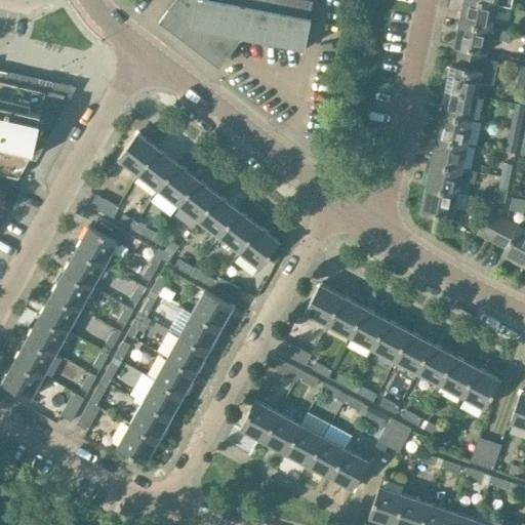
[(173,0),(158,22),(159,23),(161,19),(218,64),(230,48),(238,37),(303,49),(312,0),(173,0)]
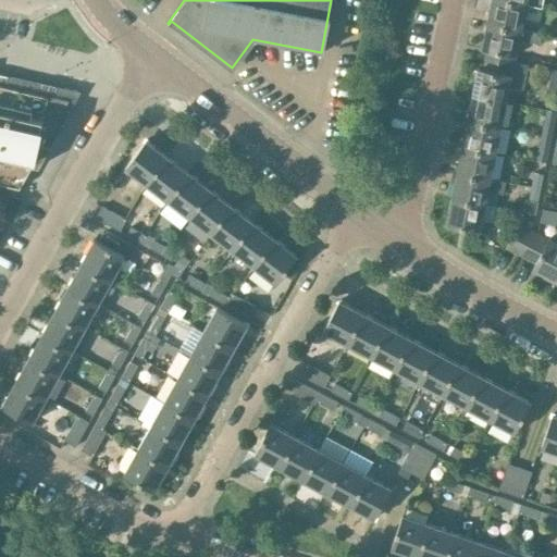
[(521,29),(525,3),(508,0),(492,0),(487,22),(521,29)]
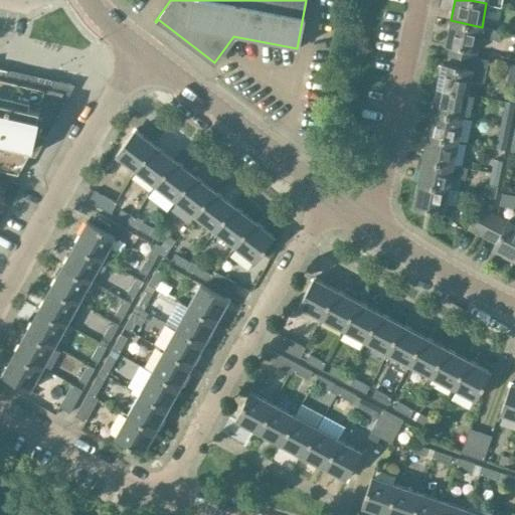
[(501,31),(482,27),(451,20),(446,45),(477,51),(480,36),(499,40),(501,31)]
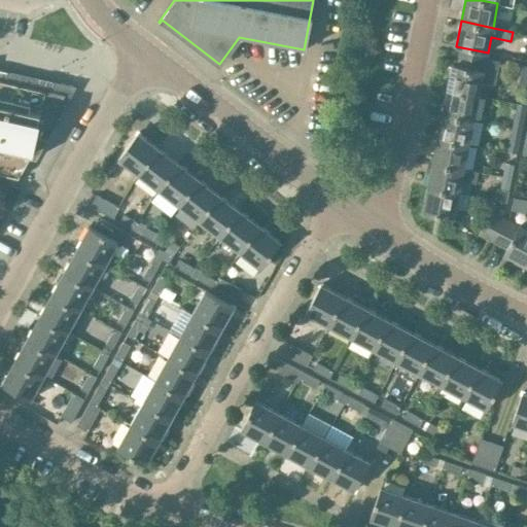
[(495,84),(499,61),(460,54),(458,66),(453,65),(448,90),(479,96),(482,81),(495,84)]
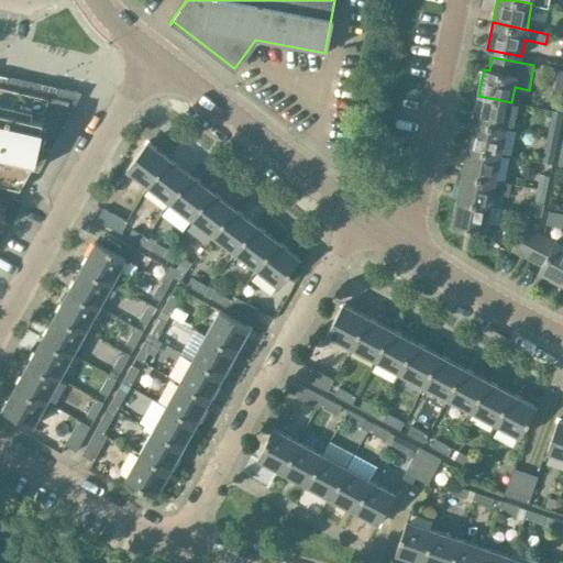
[(0,185),(21,190),(33,167),(40,168),(51,148),(55,140),(50,138),(69,101),(0,85),(0,185)]
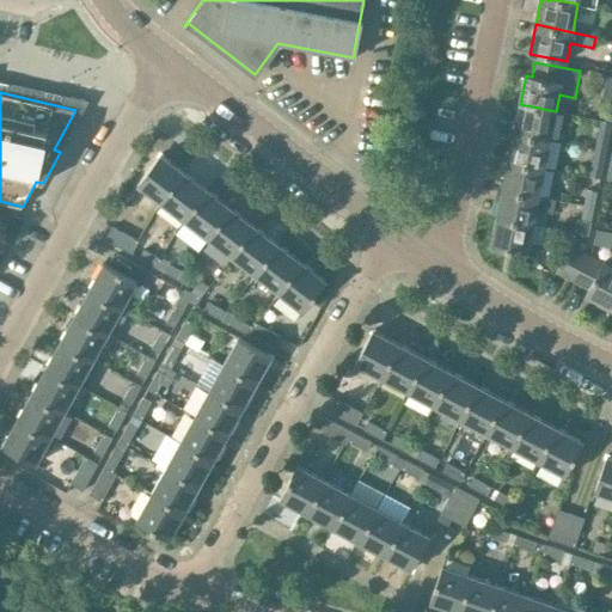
[(550,139),(556,111),(520,104),(514,132),(550,139)]
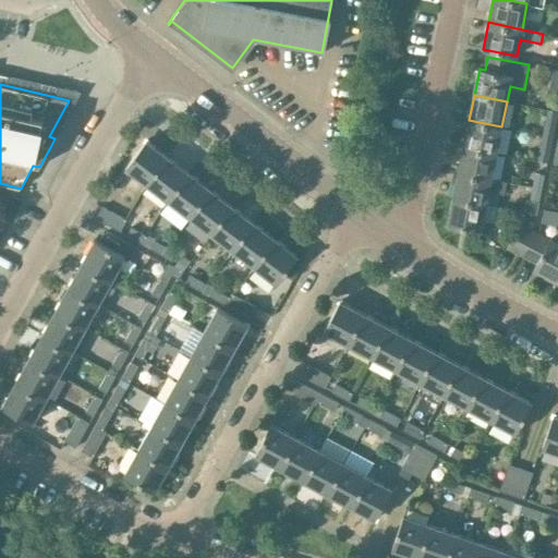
[(497,152),(501,126),(469,120),(463,145),(497,152)]
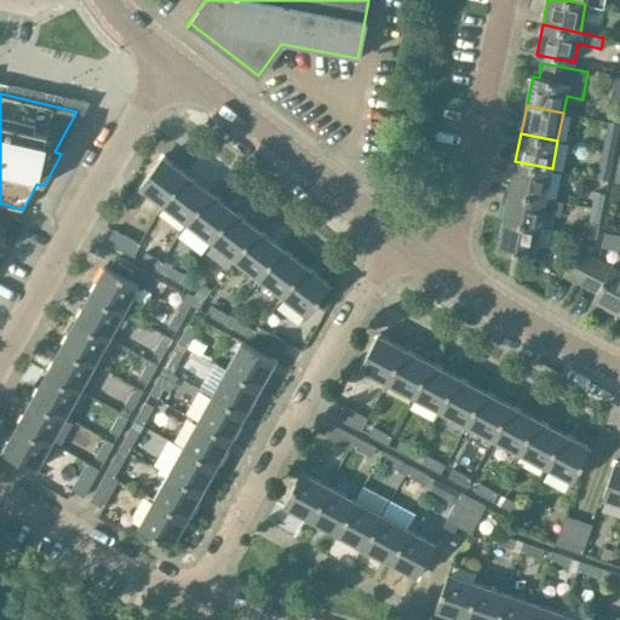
[(613,153),(616,137),(606,135),(603,150),(613,153)]
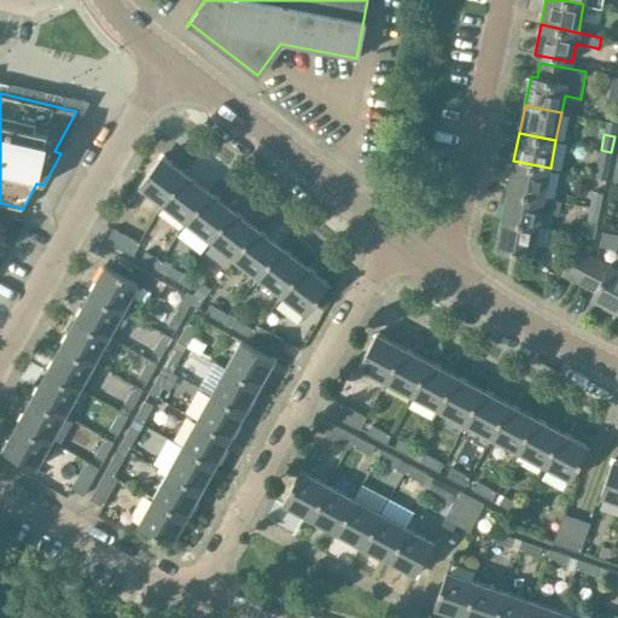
[(608,167),(611,152),(601,150),(598,164),(608,167)]
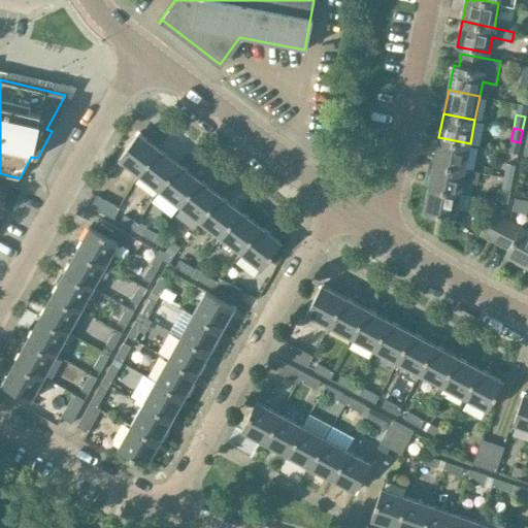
[(137,173),(157,147),(137,132),(118,158),(137,173)]
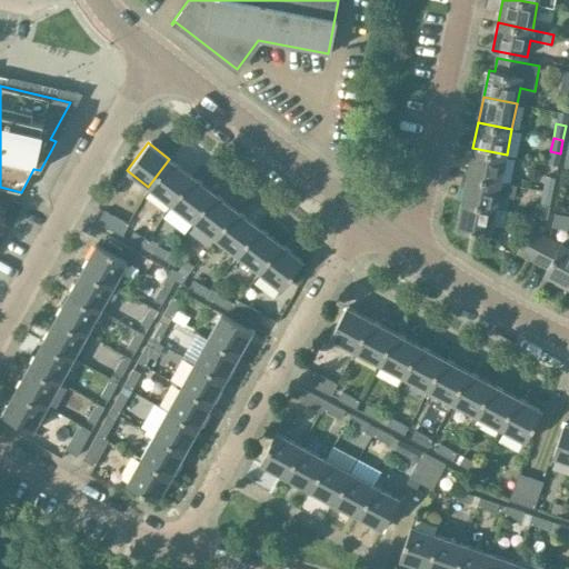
[(501,180),(507,155),(472,148),(468,173),(501,180)]
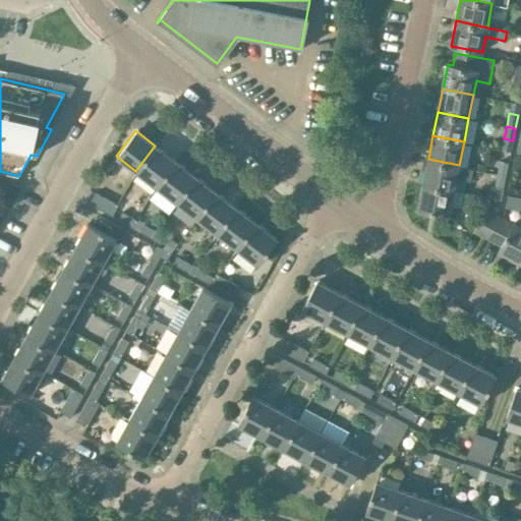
[(156,186),(175,161),(155,146),(135,171),(156,186)]
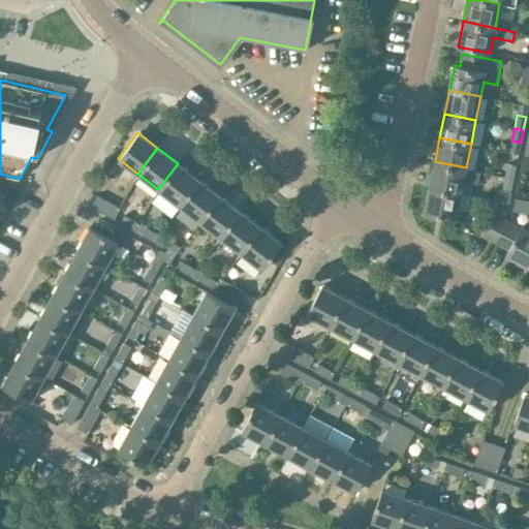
[(461,192),(466,167),(435,161),(430,186),(461,192)]
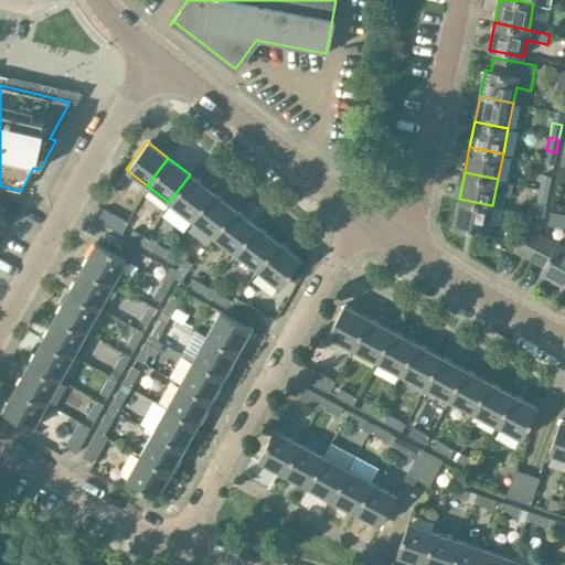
[(191,219),(212,191),(190,174),(169,202),(191,219)]
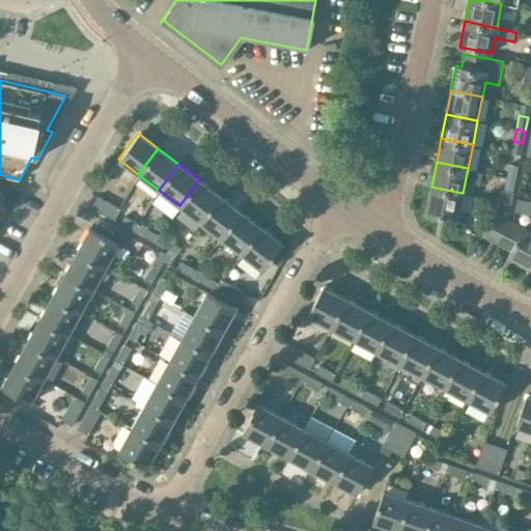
[(515,178),(518,166),(509,165),(506,176),(515,178)]
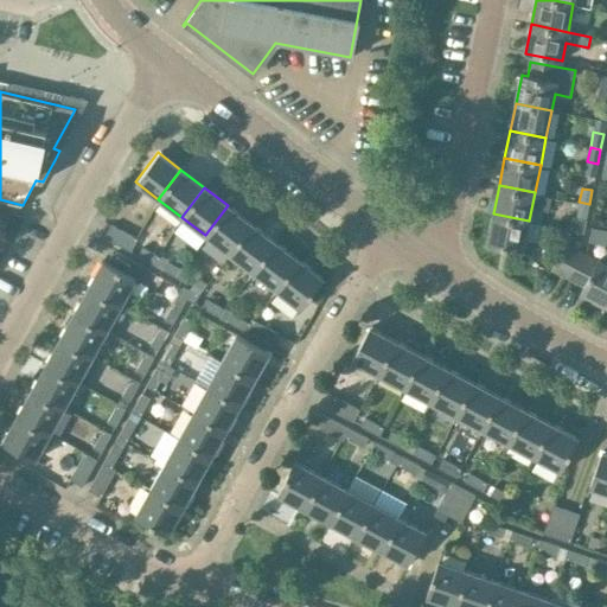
[(586,219),(589,204),(579,202),(576,218),(586,219)]
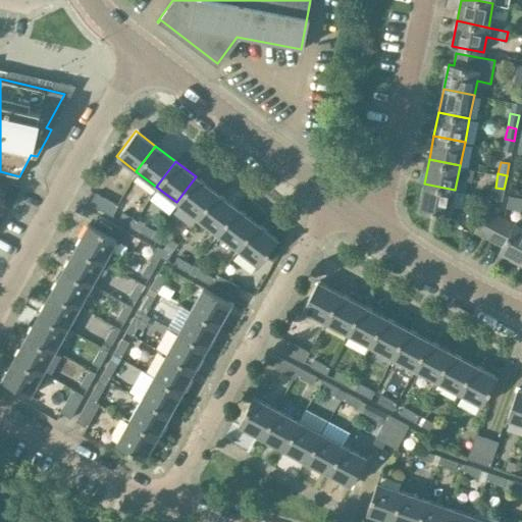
[(196,217),(215,192),(196,176),(176,202),(196,217)]
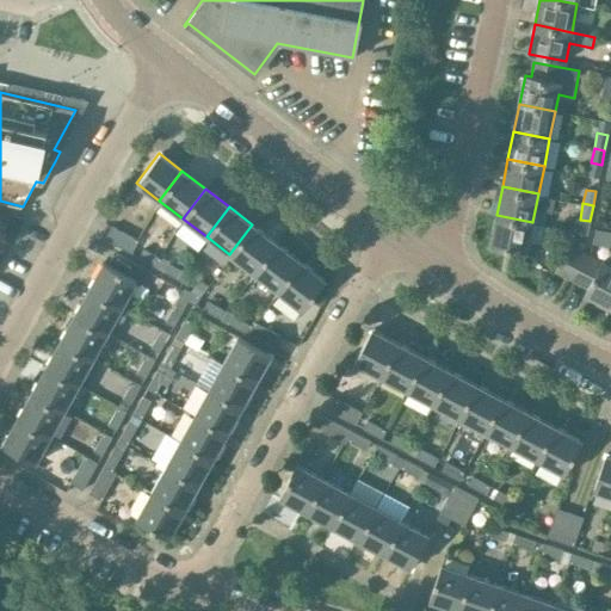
[(526,252),(532,222),(497,215),(491,245),(526,252)]
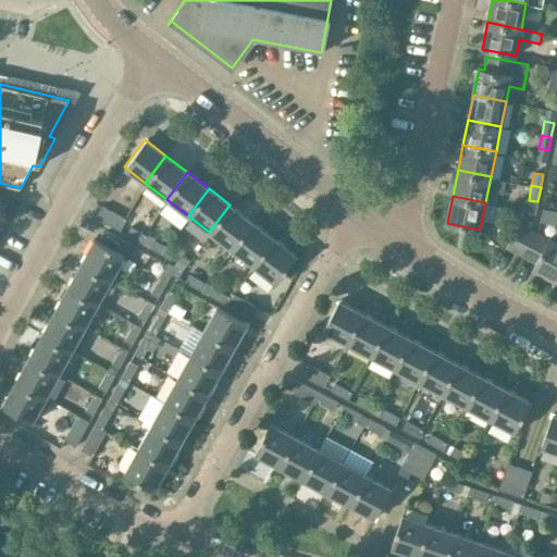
[(535,214),(537,201),(529,200),(523,199),(521,211),(535,214)]
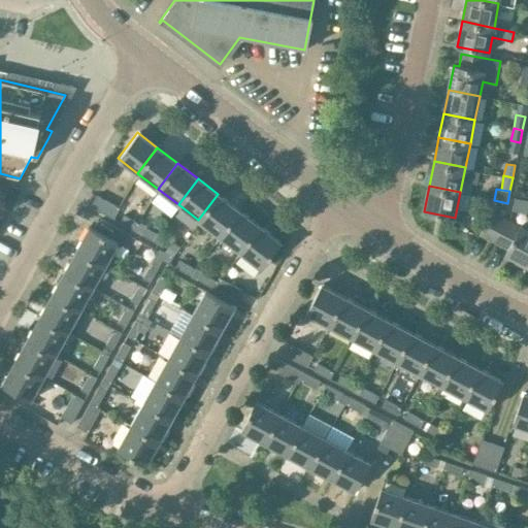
[(219,236),(238,210),(218,194),(198,220),(219,236)]
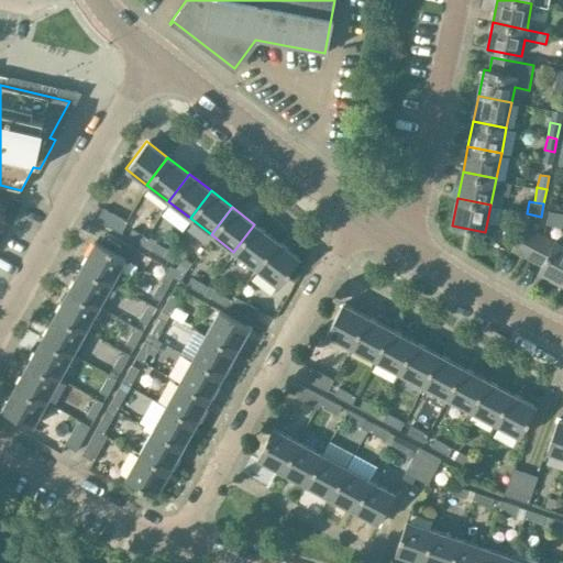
[(122,233),(129,222),(103,208),(97,219),(122,233)]
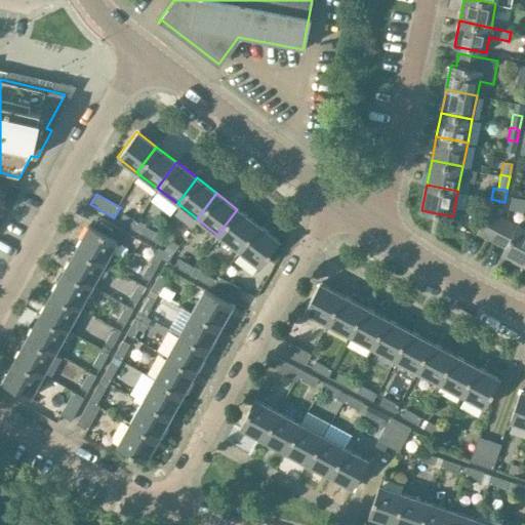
[(239,251),(258,225),(237,209),(217,235),(239,251)]
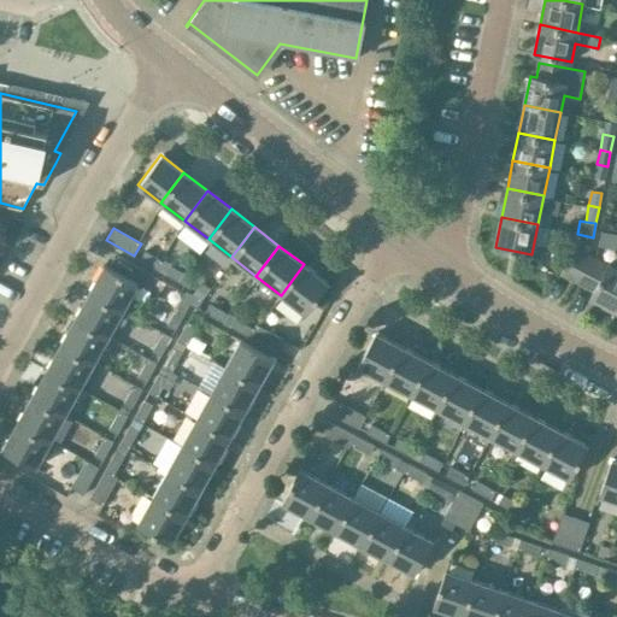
[(574,281),(587,256),(574,248),(560,274),(574,281)]
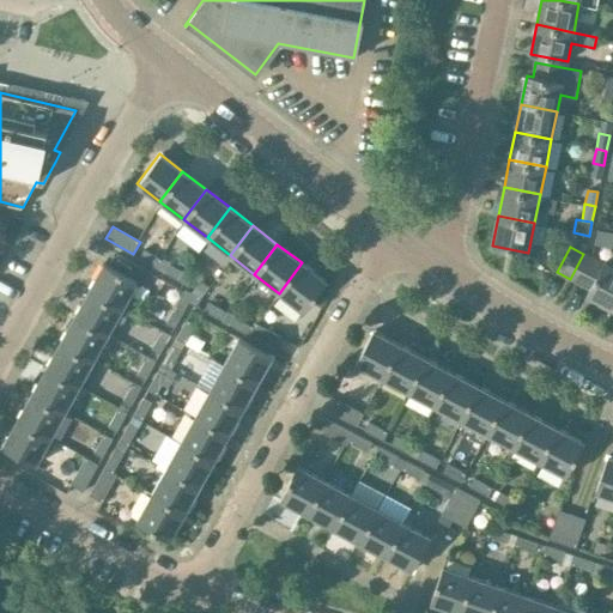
[(145,249),(140,258),(158,268),(163,260),(145,249)]
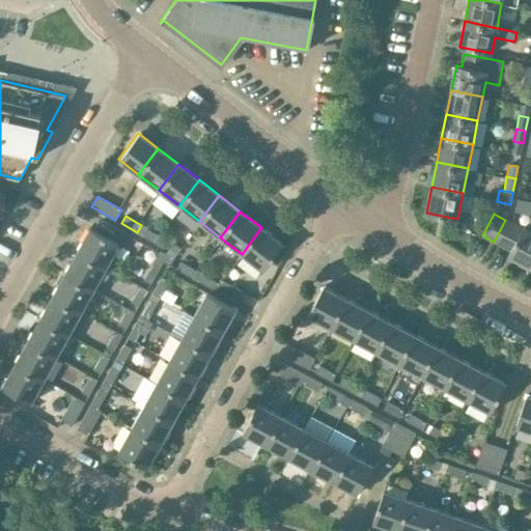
[(110,260),(119,244),(124,233),(102,220),(95,231),(90,228),(82,244),(110,260)]
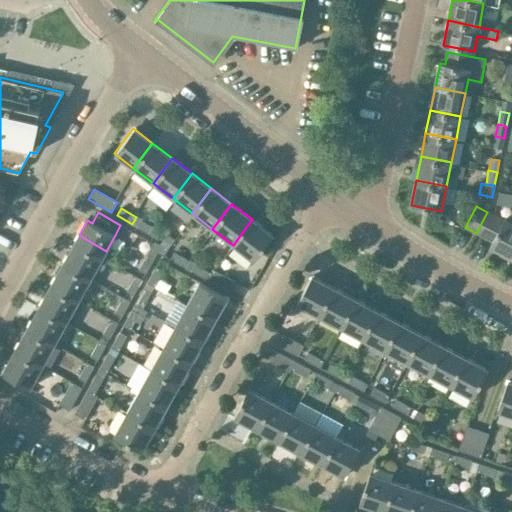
[(511,257),(511,255),(511,222),(504,219),(504,220),(493,215),(482,236),(493,242),(490,246),(511,257)]
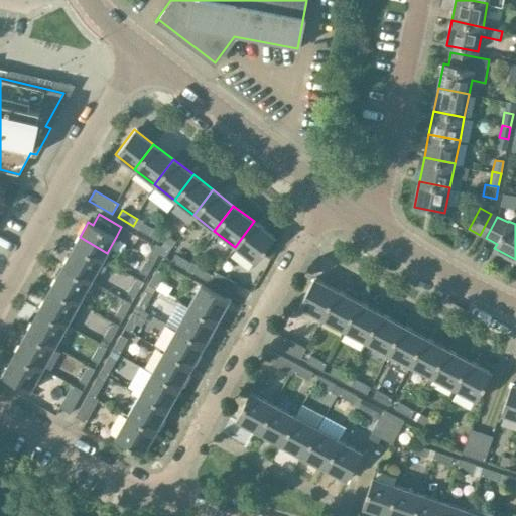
[(274,237),(254,221),(235,247),(255,262),(274,237)]
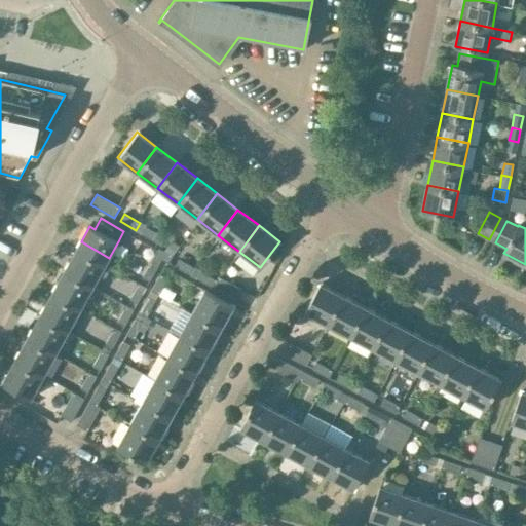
[(146,226),(142,233),(158,242),(162,235),(146,226)]
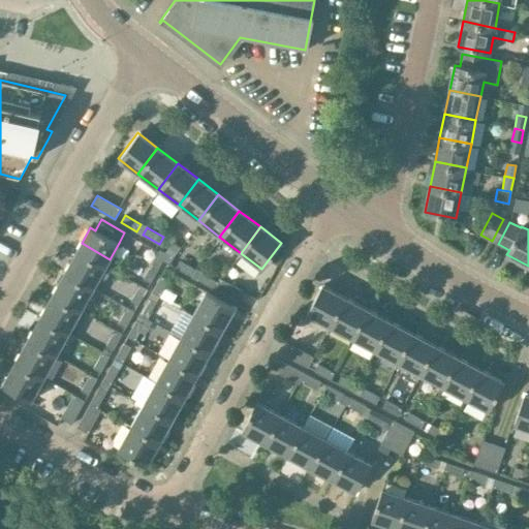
[(97,282),(110,259),(82,243),(68,267),(97,282)]
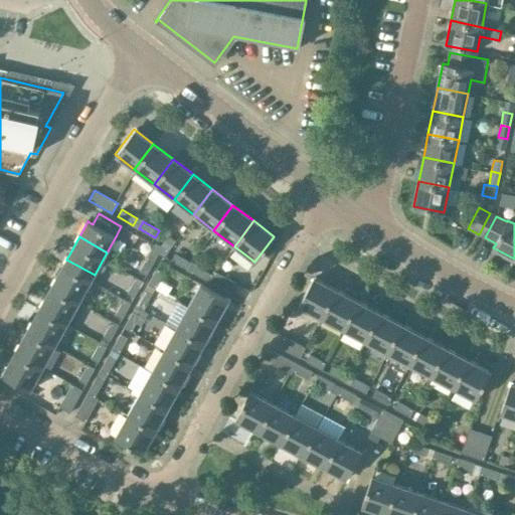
[(156,242),(152,249),(159,253),(165,256),(169,249),(156,242)]
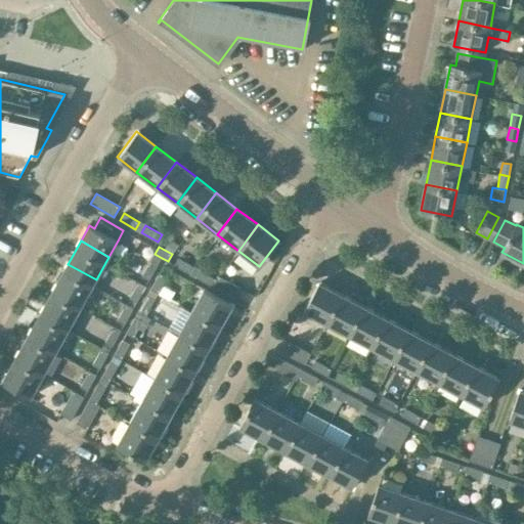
[(149,280),(162,258),(155,254),(142,276),(149,280)]
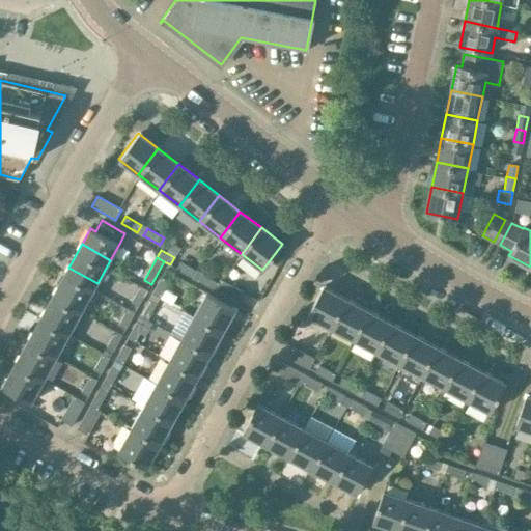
[(180,261),(176,269),(193,278),(197,270),(180,261)]
